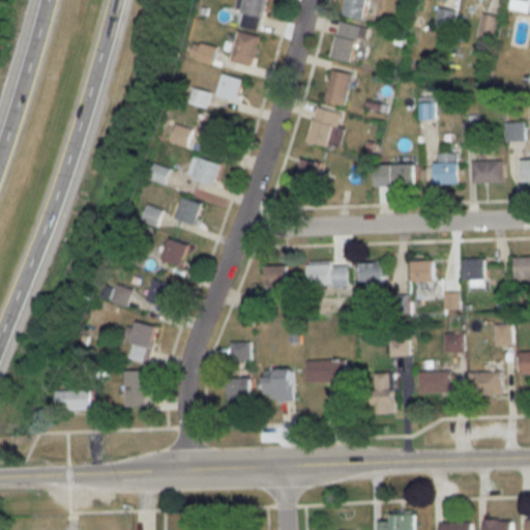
[(265,0),(243,0),(239,26),(261,30),(265,0)]
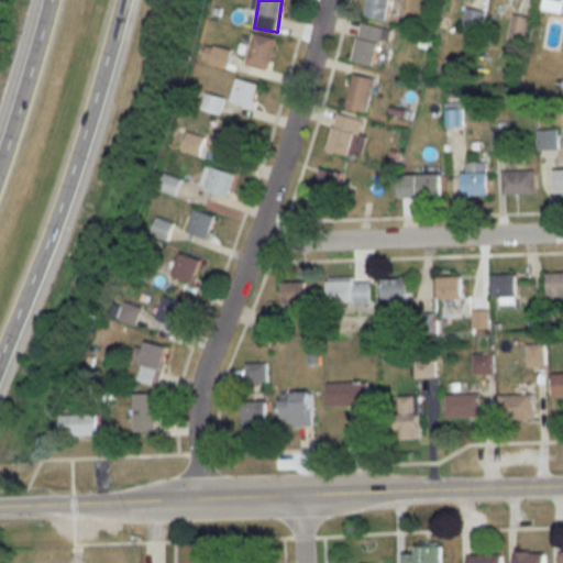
[(363,0),(389,0),(387,22),(359,17),(363,0)]
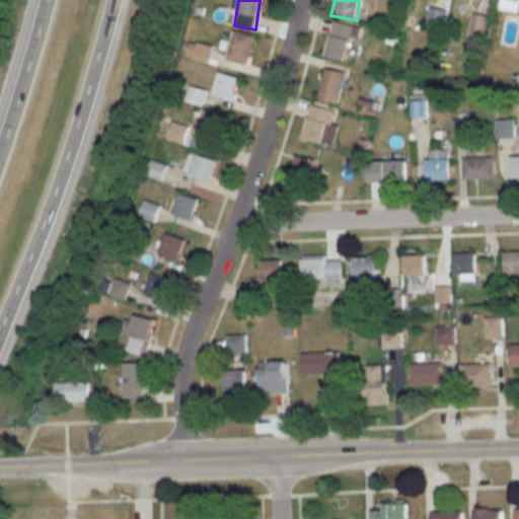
[(432,8),(449,10),(445,28),(426,23),(432,8)]
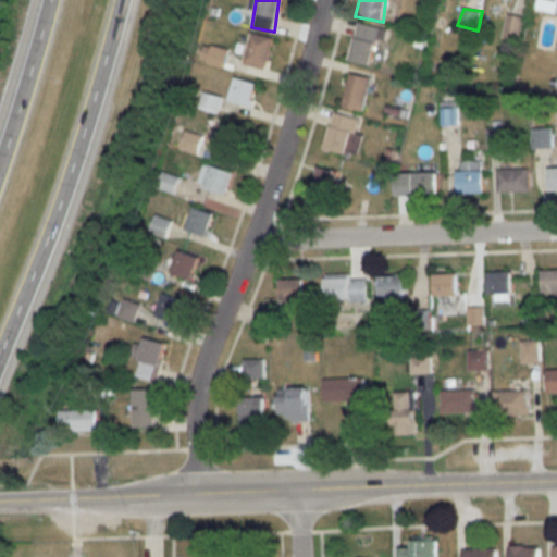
[(509,13),(531,16),(525,38),(506,39),(502,31),(509,13)]
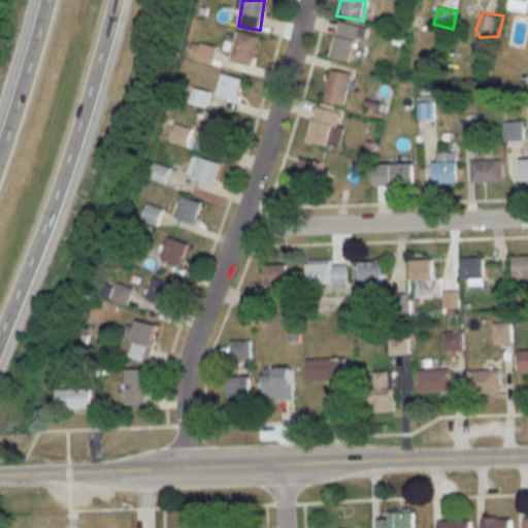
[(337,21),(366,27),(367,39),(358,40),(352,64),(327,53),(336,23),(337,21)]
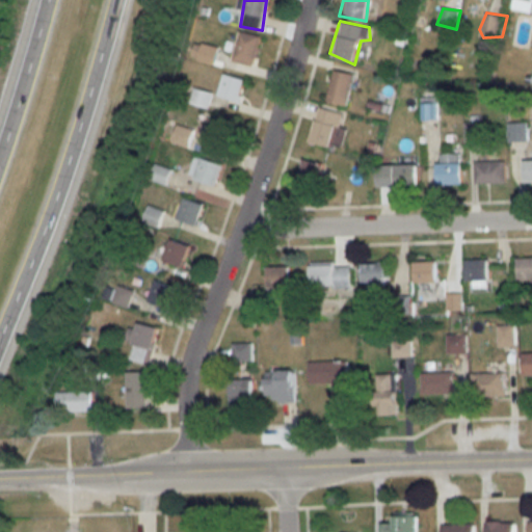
[(232,60),(253,65),(260,35),(239,31),(232,60)]
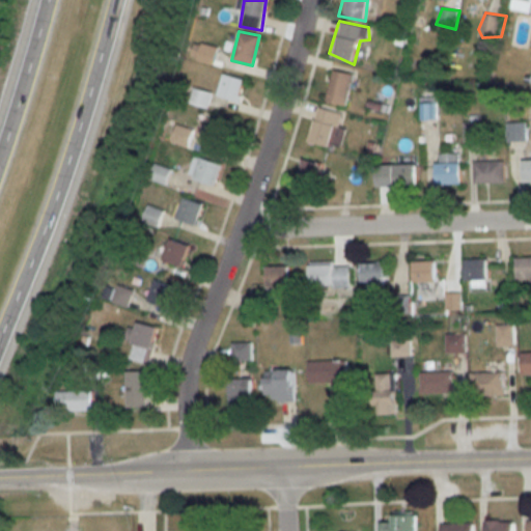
[(216,52),(198,42),(191,54),(210,64),(216,52)]
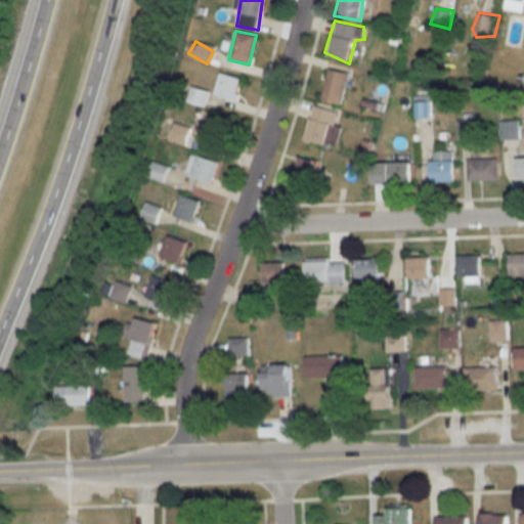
[(329,69),(350,72),(349,88),(353,88),(349,100),(321,96),(323,85),(329,69)]
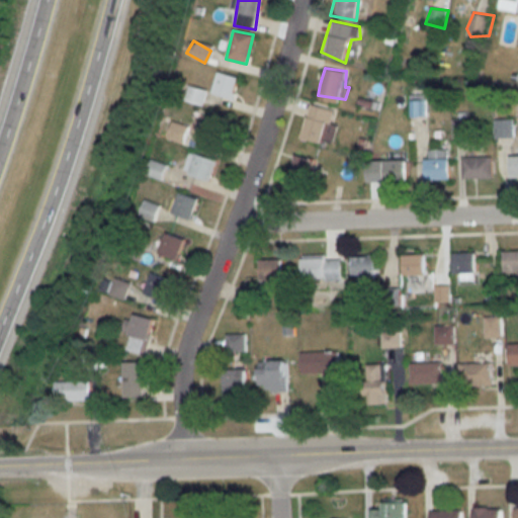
[(233,98),(239,76),(219,71),(213,93),(233,98)]
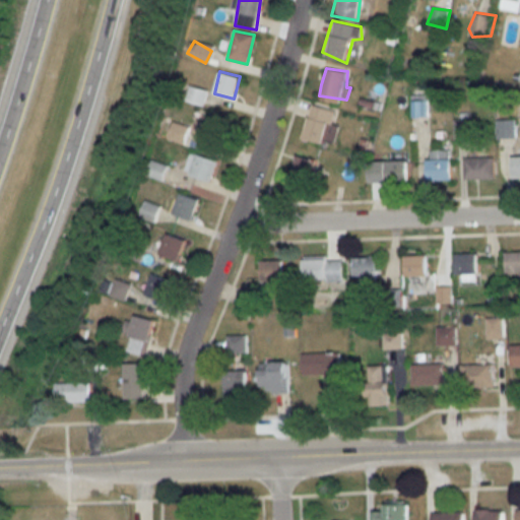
[(207,90),(190,86),(186,100),(203,105),(207,90)]
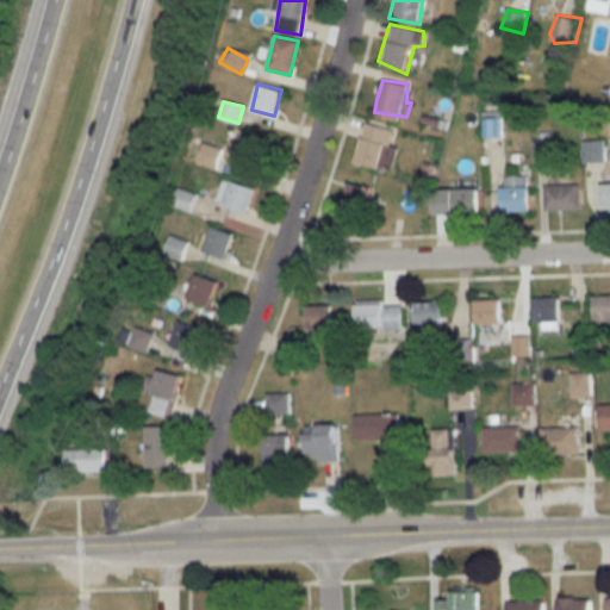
[(483,118),(503,117),(506,138),(484,138),(483,118)]
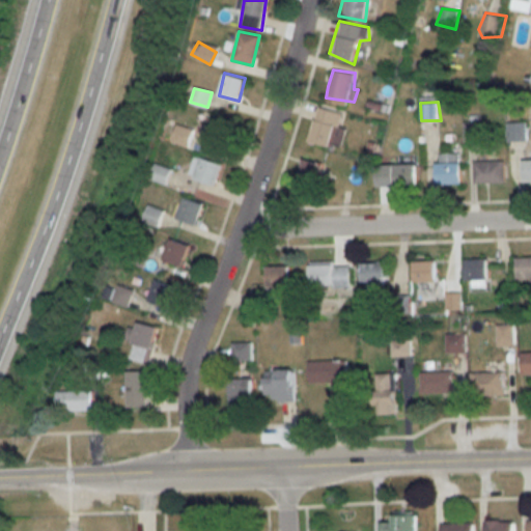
[(317,107),(340,113),(338,128),(347,129),(338,149),(305,142),(317,107)]
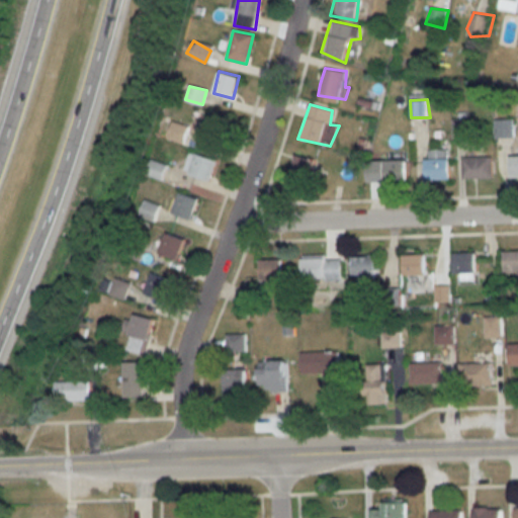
[(220,143),(227,122),(206,115),(204,121),(196,118),(191,134),(220,143)]
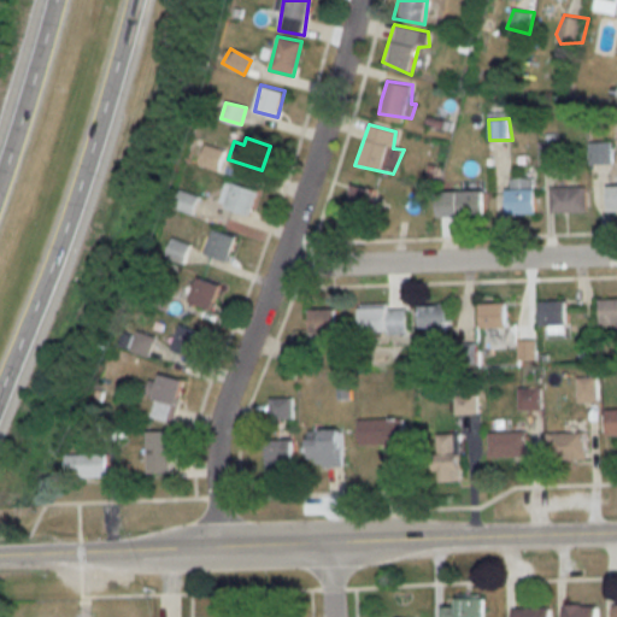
[(589,140),(615,141),(615,164),(589,164),(589,140)]
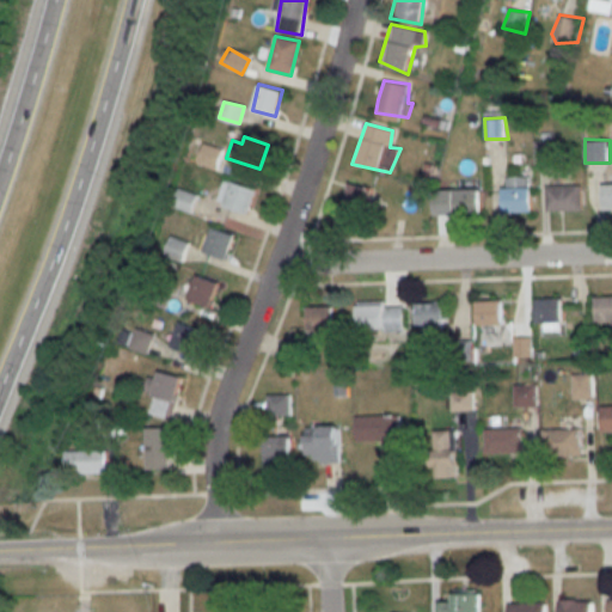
[(197,161),(214,167),(220,150),(203,144),(197,161)]
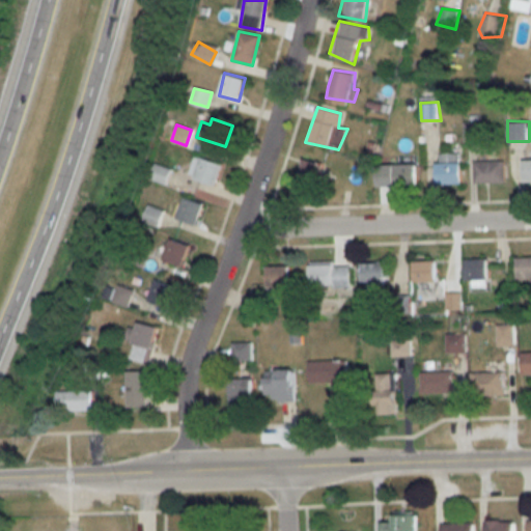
[(438,155),(462,154),(459,183),(434,183),(438,155)]
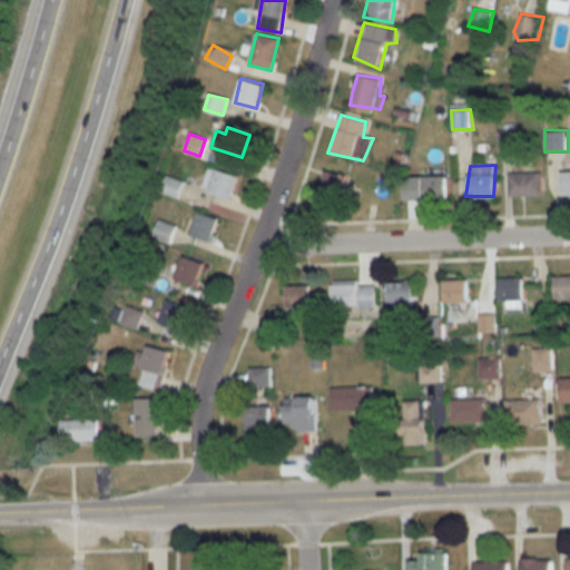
[(238,176),(208,166),(202,188),(231,198),(238,176)]
